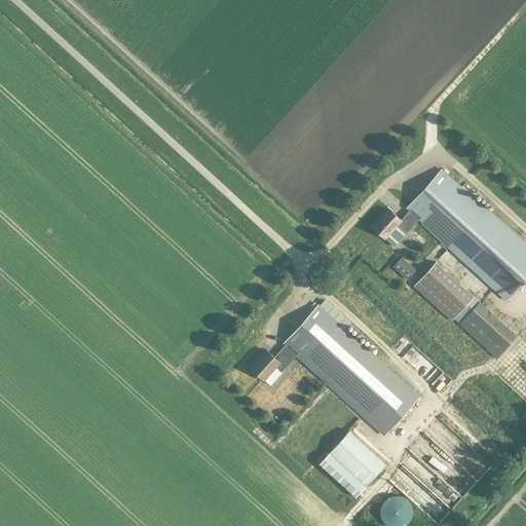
[(407,209),(409,211),(419,219),(508,299),(525,278),(525,246),(442,170),(407,209)]
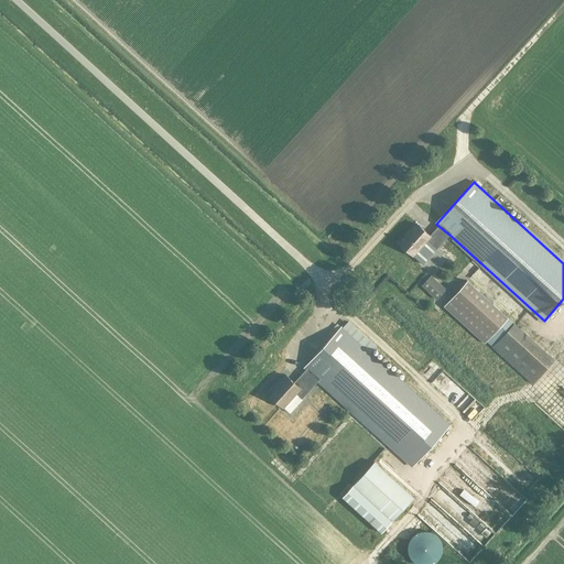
[(449,235),(438,226),(430,236),(415,224),(399,243),(412,256),(426,240),(436,250),(449,235)]
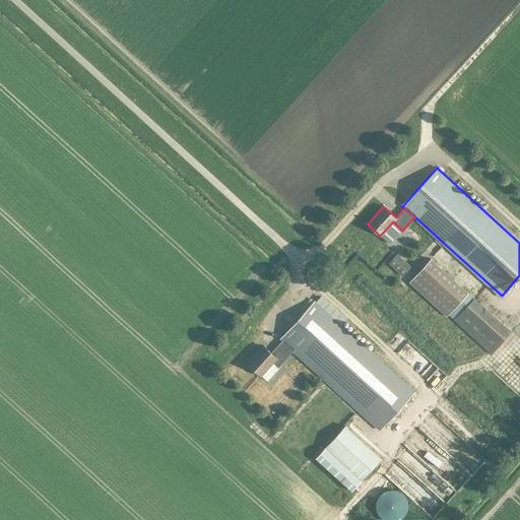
[(399,238),(406,243),(411,236),(404,231),(399,238)]
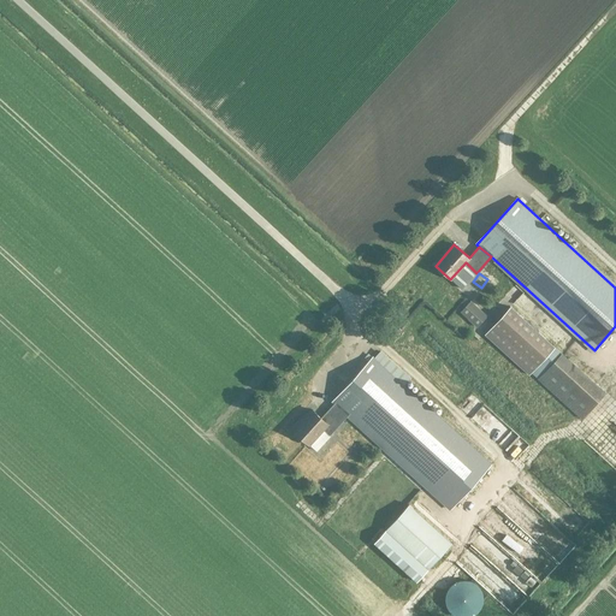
[(483,321),(472,311),(475,307),(471,302),(460,312),(477,327),(483,321)]
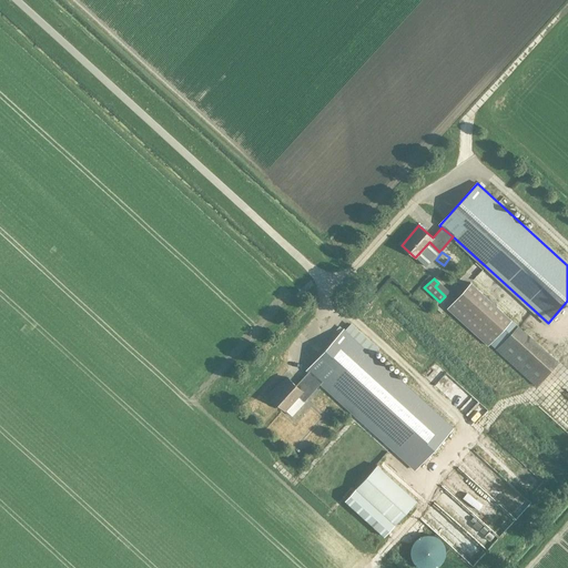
[(465,280),(442,304),(480,341),(504,316),(465,280)]
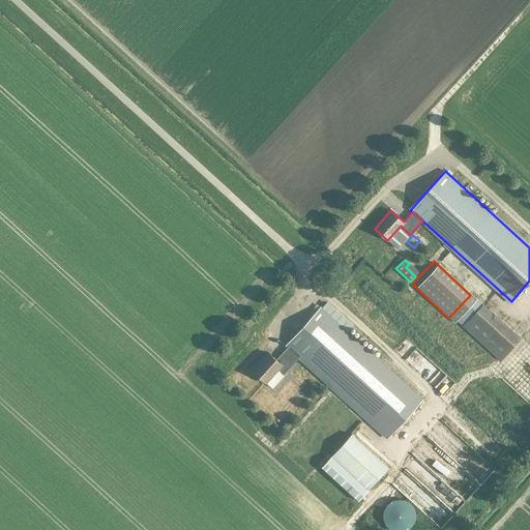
[(356,305),(360,298),(349,291),(345,298),(356,305)]
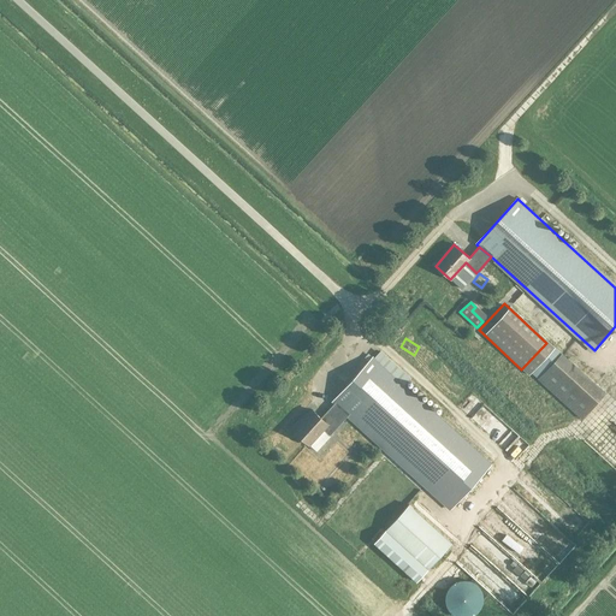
[(531,373),(538,379),(562,354),(555,348),(531,373)]
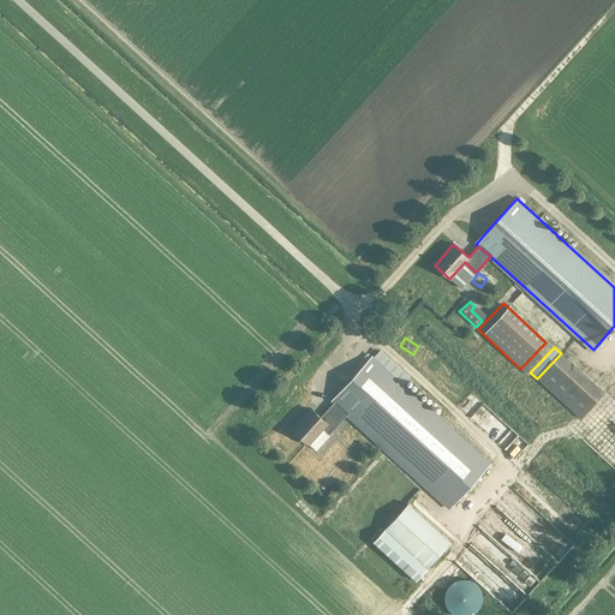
[(332,401),(333,404),(346,416),(449,508),(490,464),(372,357),(332,401)]
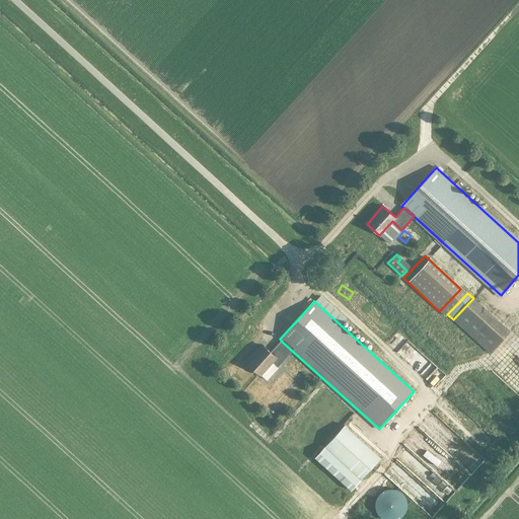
[(374,313),(367,318),(369,322),(377,317),(374,313)]
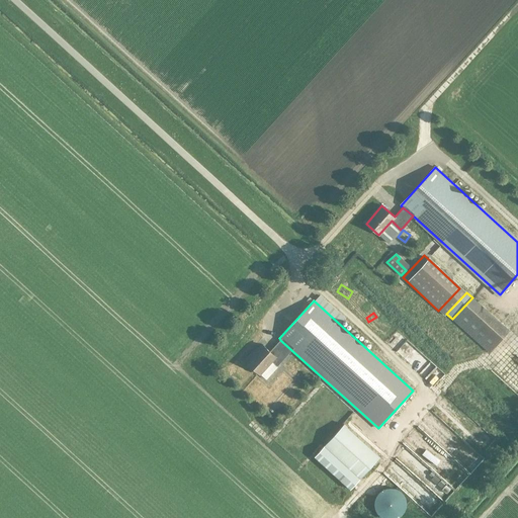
[(269,319),(259,326),(268,340),(278,334),(269,319)]
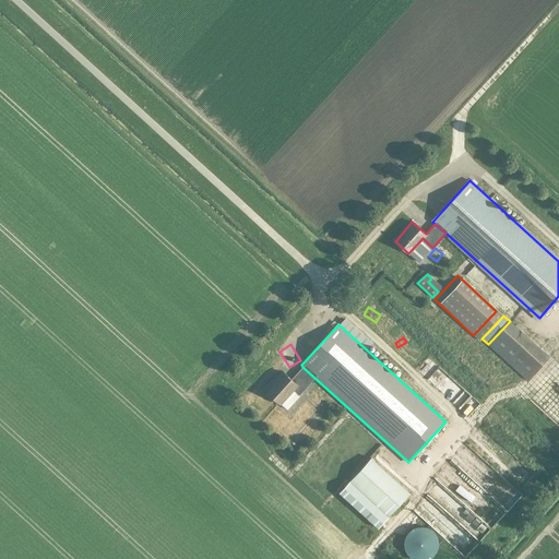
[(413,355),(418,360),(424,355),(413,345),(404,355),(408,359),(413,355)]
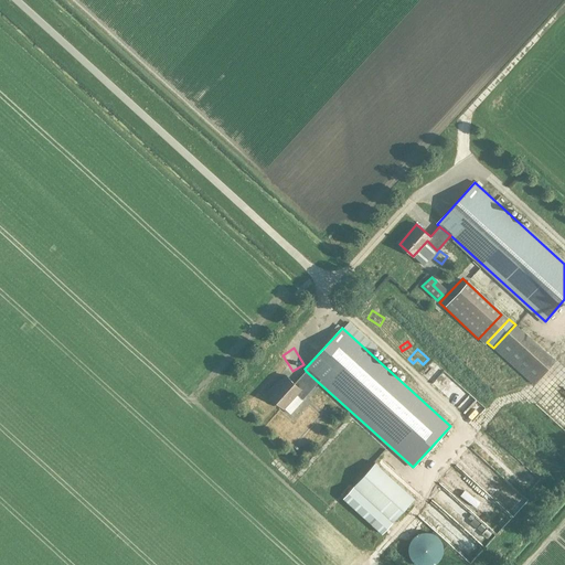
[(318,382),(306,371),(294,384),(286,376),(275,387),(274,386),(267,394),(284,408),(296,394),(302,400),(318,382)]
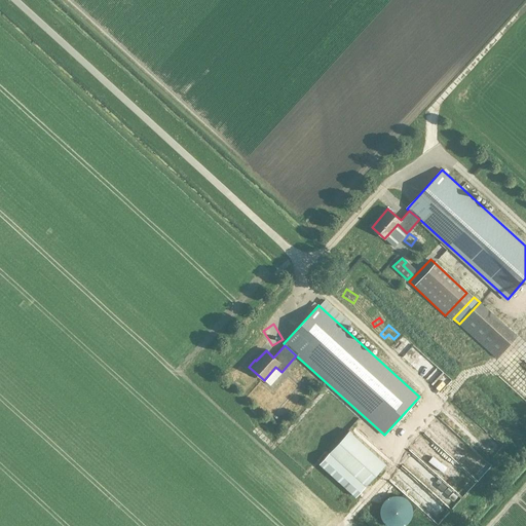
[(511,368),(525,376),(525,375),(525,363),(522,361),(521,363),(516,360),(511,368)]
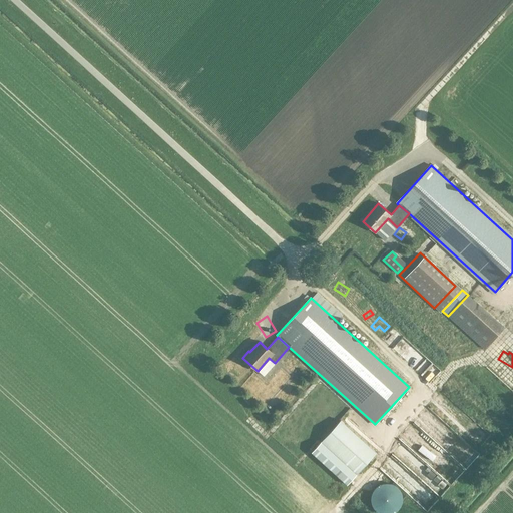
[(428,363),(419,371),(433,386),(442,378),(428,363)]
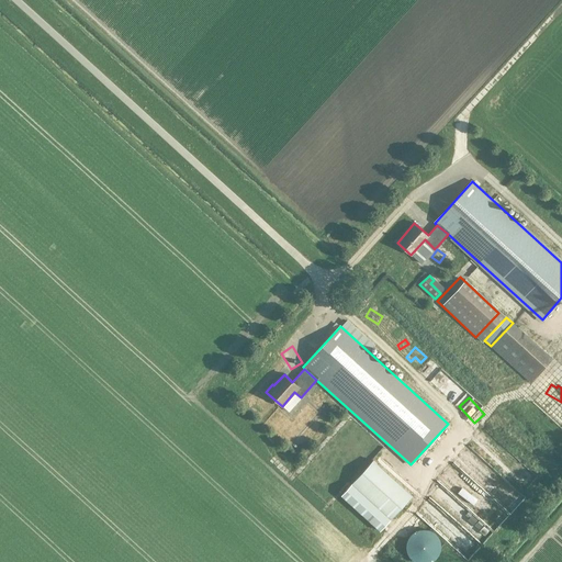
[(377,463),(386,452),(395,460),(398,457),(383,442),(370,457),(377,463)]
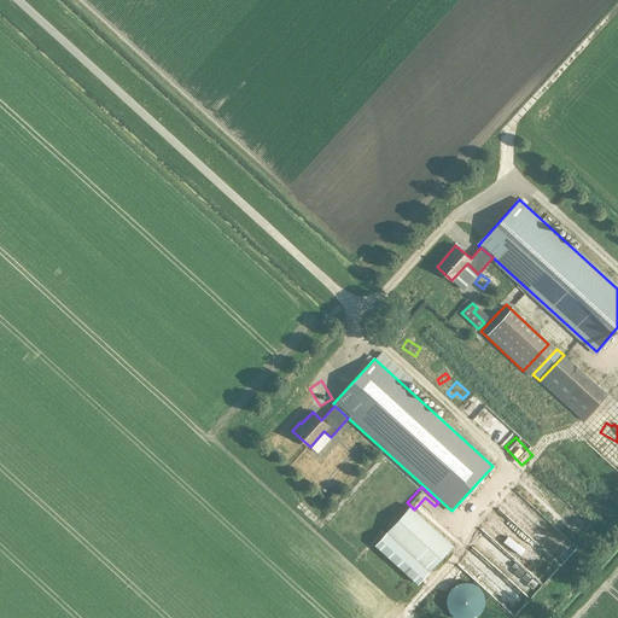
[(409,506),(374,544),(418,584),(453,546),(409,506)]
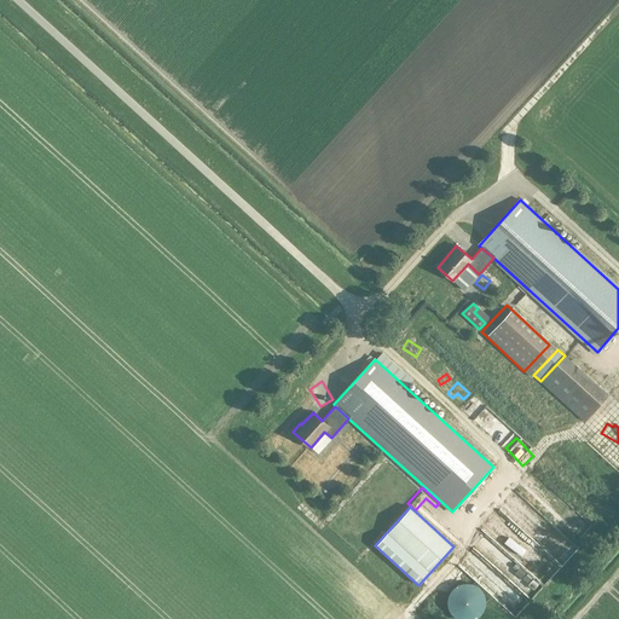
[(566,508),(561,513),(577,527),(582,522),(566,508)]
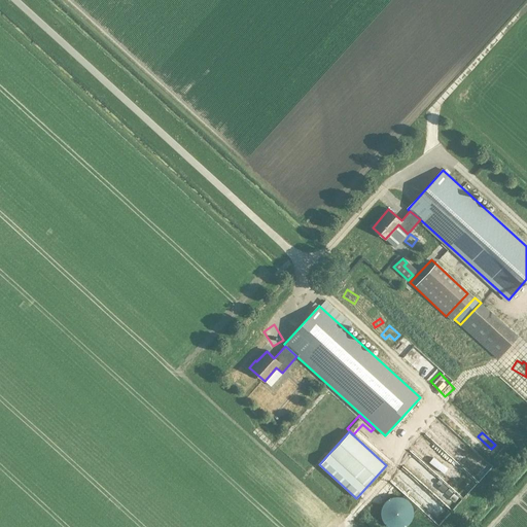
[(469,452),(465,456),(479,469),(483,464),(469,452)]
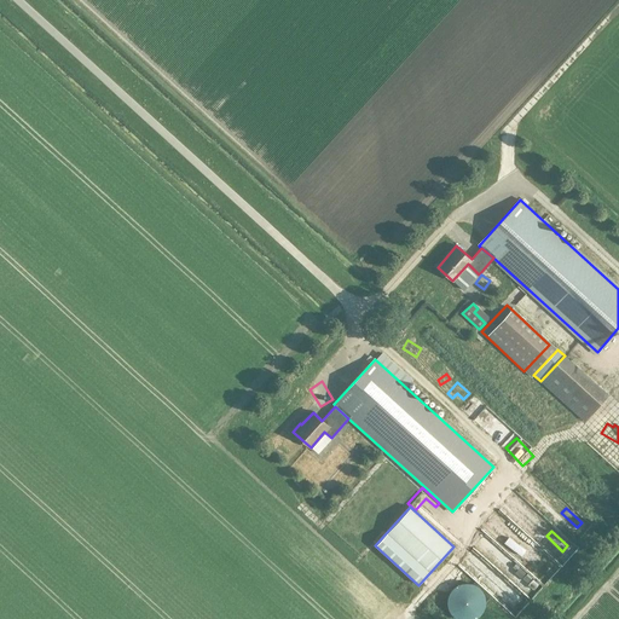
[(533,551),(528,556),(544,571),(549,566),(533,551)]
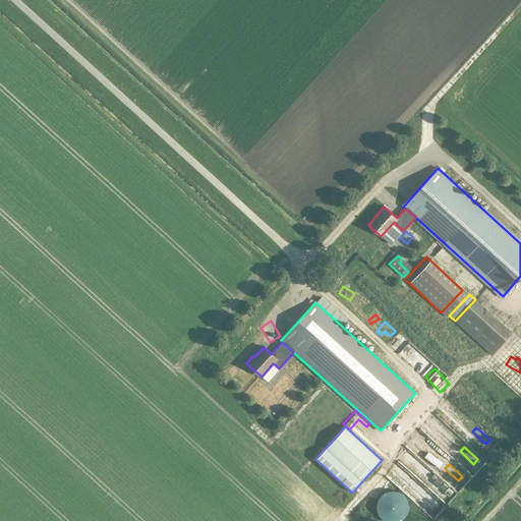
[(375,493),(373,518),(400,520),(402,500),(392,499),(392,494),(375,493)]
